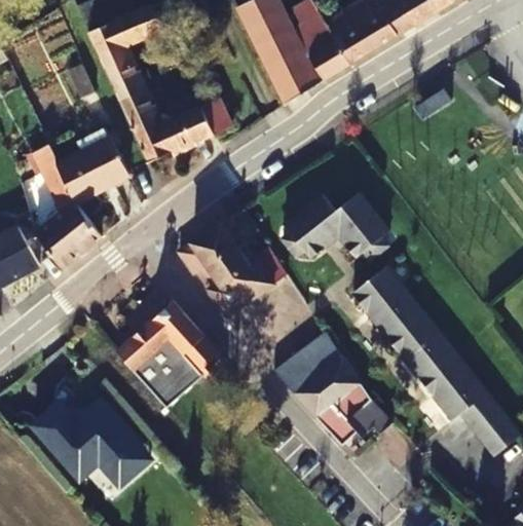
[(94,0),(80,7),(90,31),(86,32),(145,163),(232,126),(220,98),(161,124),(125,44),(184,19),(176,0),(158,0),(137,10),(132,0),(94,0)]
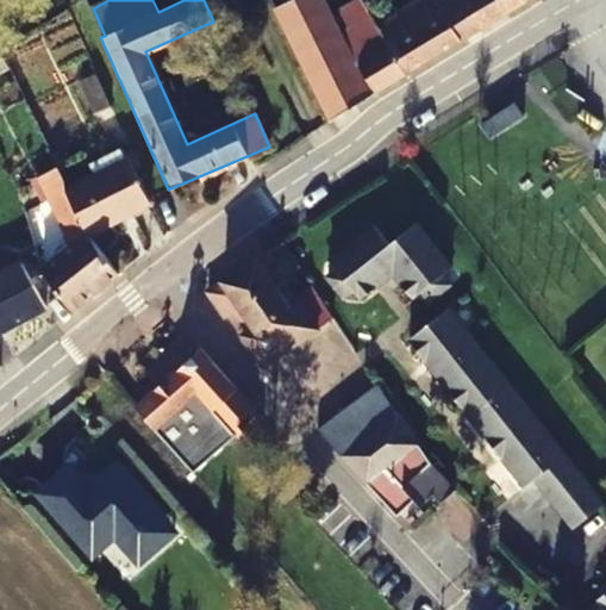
[(367,13),(358,0),(354,0),(337,11),(348,27),(339,32),(320,0),(292,0),(274,8),(329,120),(404,74),(367,13)]
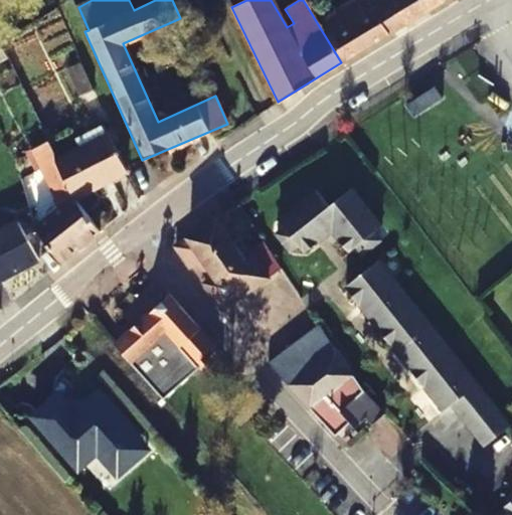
[(377,40),(407,22),(392,0),(390,0),(374,10),(367,0),(354,0),(331,14),(324,3),(310,11),(341,62),(377,40)]
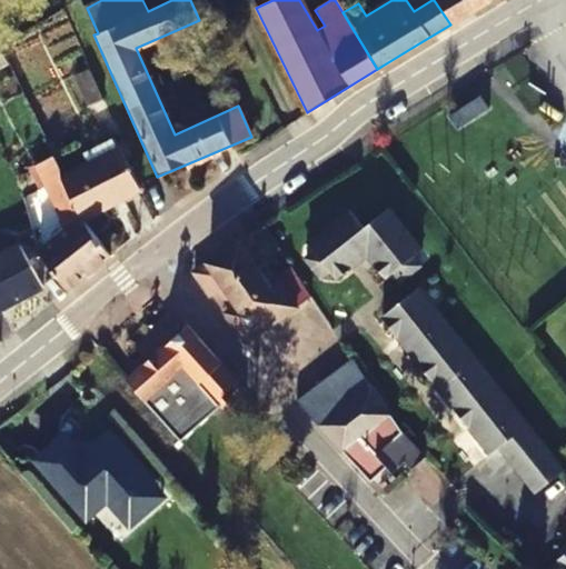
[(434,0),(450,25),(490,0),(434,0)]
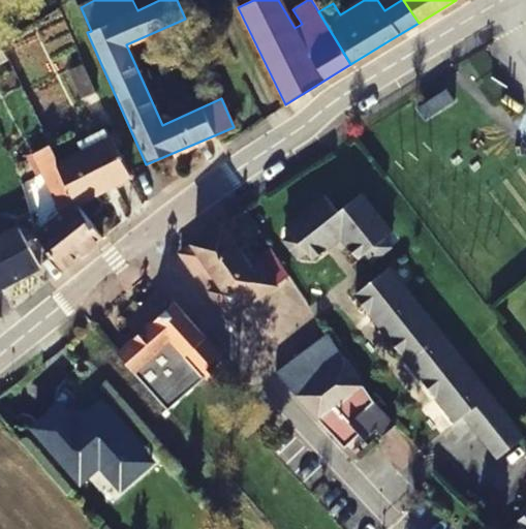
[(82,60),(66,65),(78,96),(93,91),(82,60)]
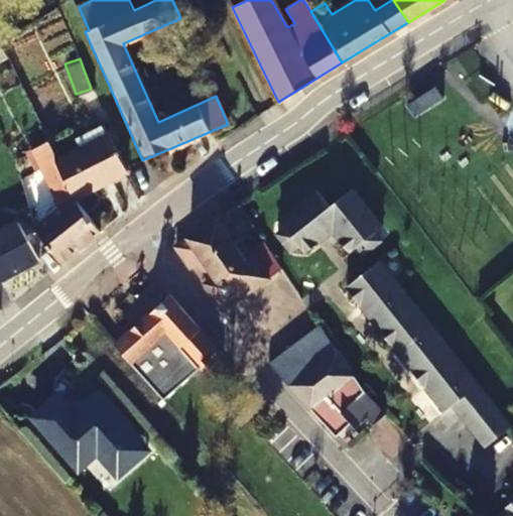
[(493,91),(477,70),(464,79),(480,101),(493,91)]
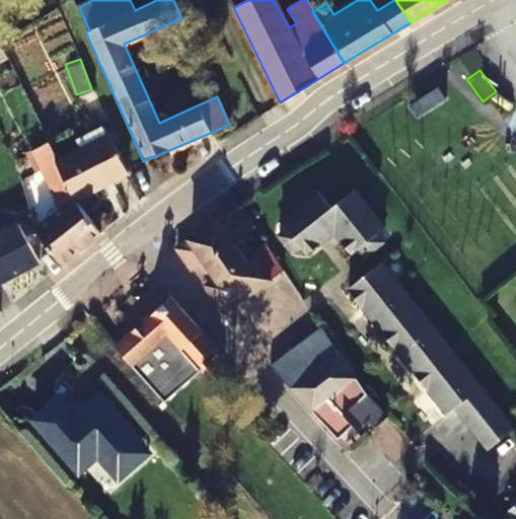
[(435,88),(407,107),(414,119),(443,99),(435,88)]
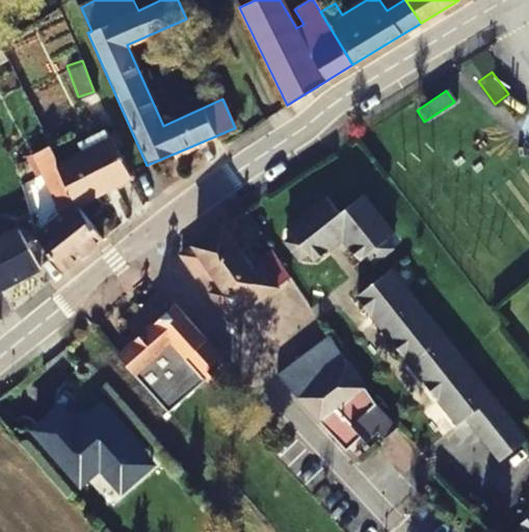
[(78,143),(82,153),(58,165),(56,166),(76,205),(130,178),(111,138),(108,140),(104,131),(78,143)]
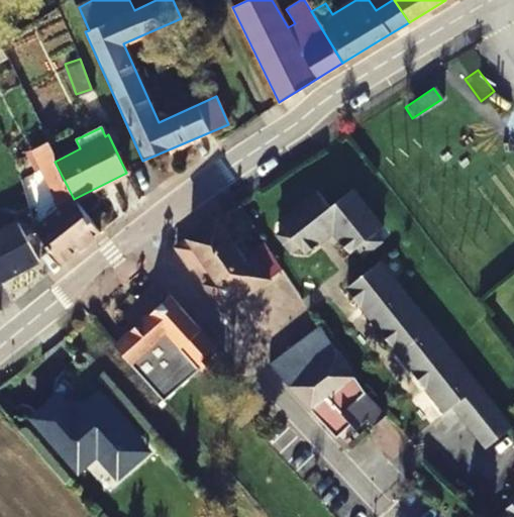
[(80,245),(98,231),(74,199),(55,162),(57,161),(42,129),(25,138),(60,205),(31,228),(52,253),(59,263),(80,245)]
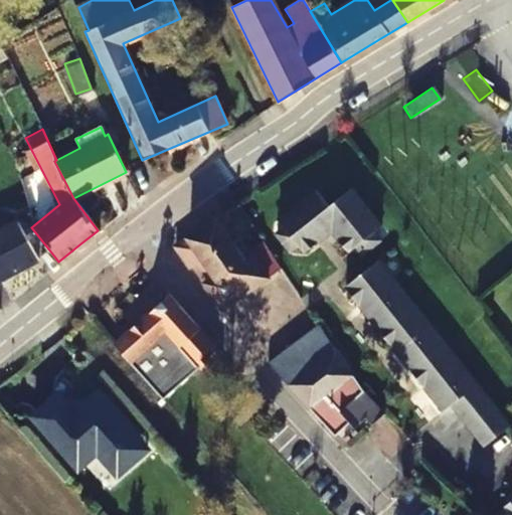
[(315,190),(278,220),(284,227),(276,234),(290,251),(297,245),(303,253),(317,242),(315,240),(327,231),(335,241),(337,239),(347,252),(355,247),(361,254),(379,241),(373,233),(380,227),(351,189),(335,202),(328,207),(315,190)]
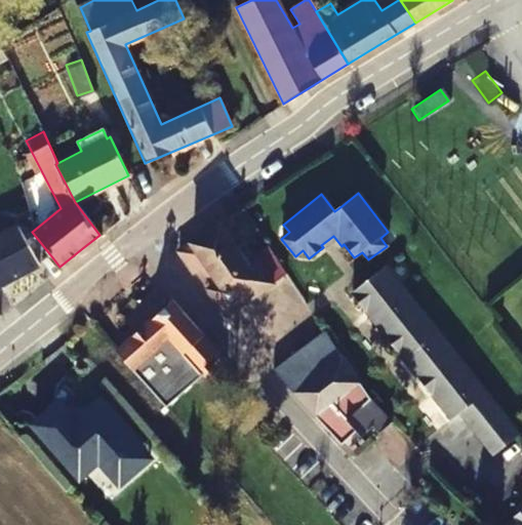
[(235,240),(240,236),(228,217),(209,230),(175,252),(192,275),(195,273),(208,293),(224,316),(285,274),(267,245),(247,258),(235,240)]
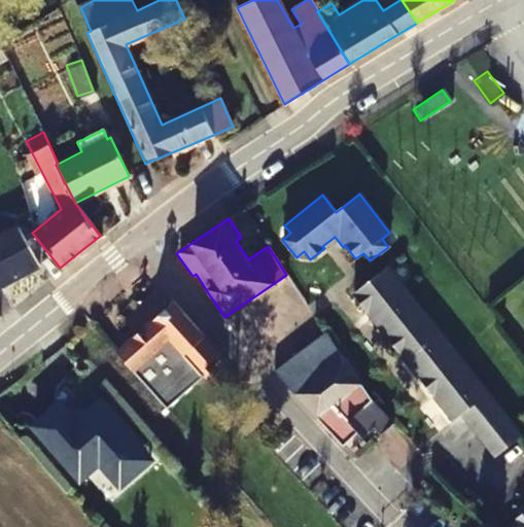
[(16,226),(0,235),(0,285),(37,266),(16,226)]
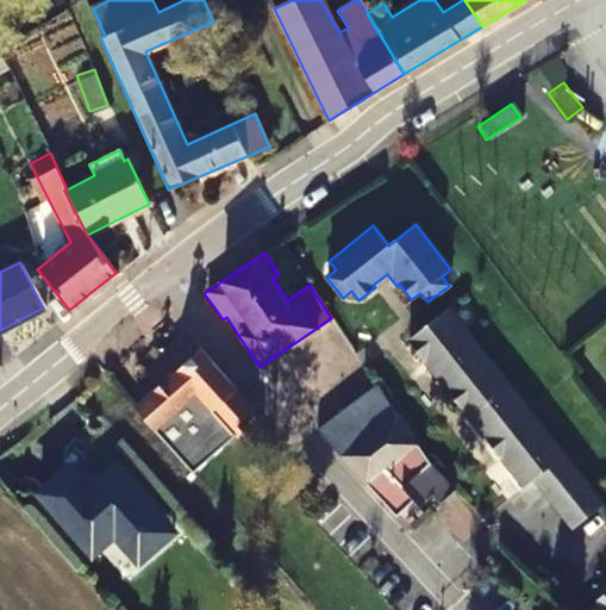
[(486,359),(448,310),(407,341),(424,362),(426,360),(448,387),(445,390),(462,411),(464,409),(486,436),(483,439),(500,460),(503,458),(525,486),(532,481),(545,498),(558,514),(572,530),(601,506),(588,490),(575,474),(563,458),(524,408),(486,359)]
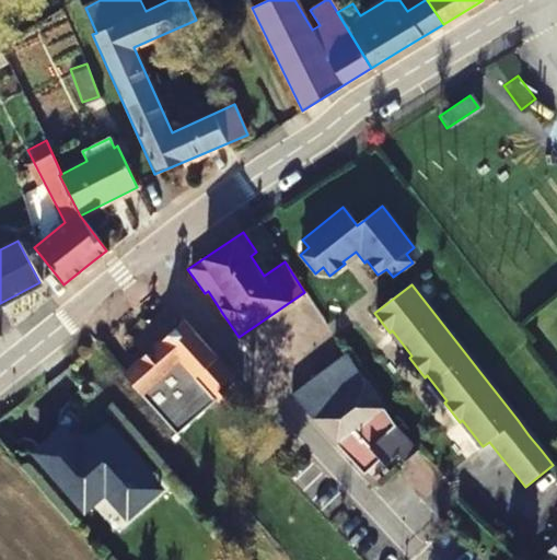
[(234,375),(183,321),(161,340),(163,343),(215,400),(220,406),(231,396),(231,394),(240,386),(232,376),(234,375)]
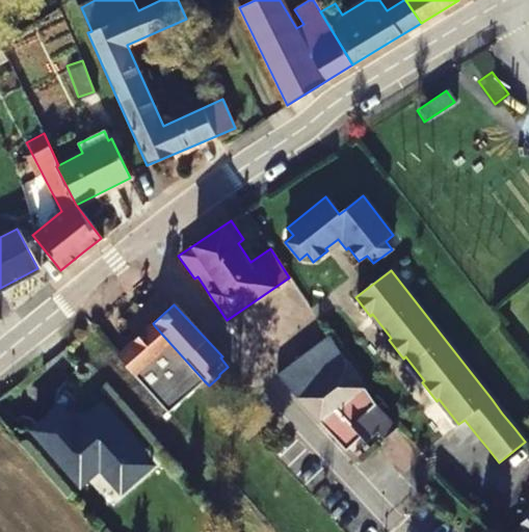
[(204,380),(155,326),(120,360),(168,414),(204,380)]
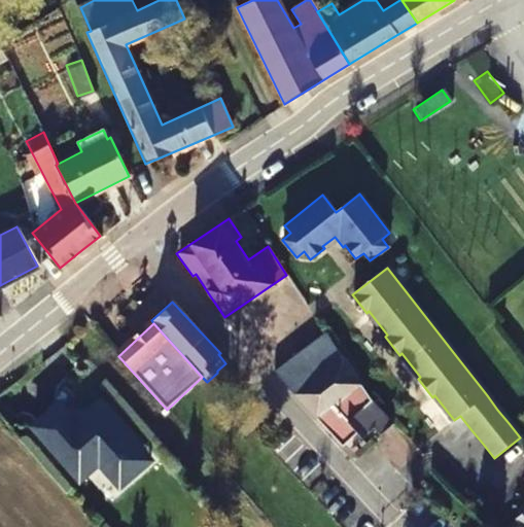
[(360,383),(325,331),(272,372),(314,418),(360,383)]
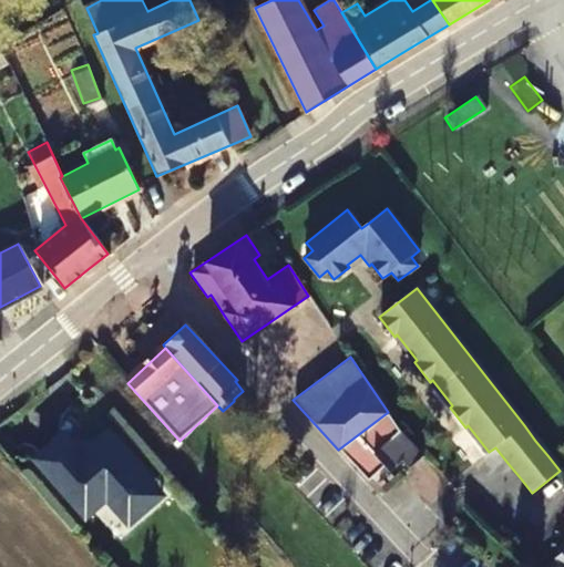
[(398,431),(388,412),(338,450),(366,480),(381,465),(388,471),(399,461),(407,468),(421,455),(398,431)]
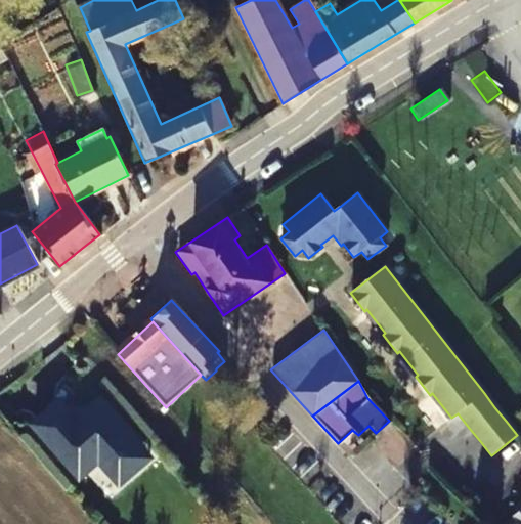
[(80,426),(61,404),(34,428),(82,482),(101,465),(122,488),(153,462),(101,403),(87,416),(88,419),(80,426)]
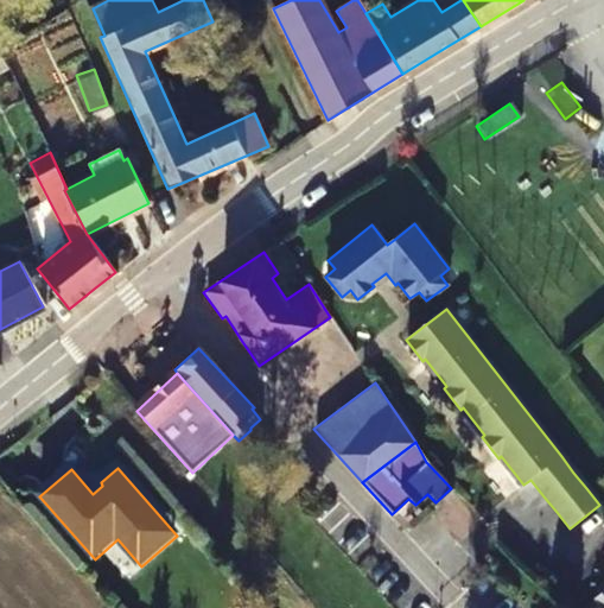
[(603,607),(603,524),(603,526),(603,527),(603,590),(593,600),(597,605),(591,607),(603,607)]
